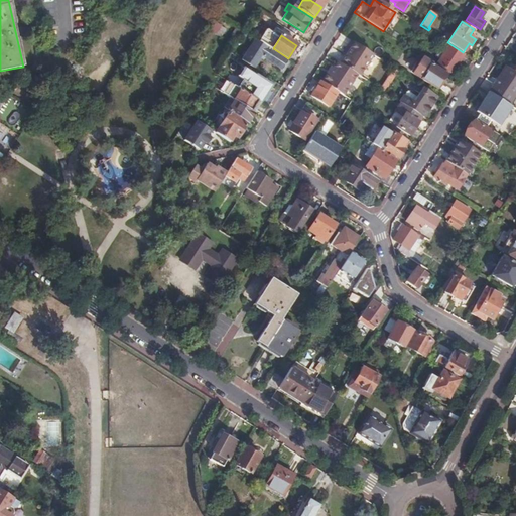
[(287,59),(254,39),(241,60),(253,69),(260,56),(266,60),(267,58),(282,68),(287,59)]
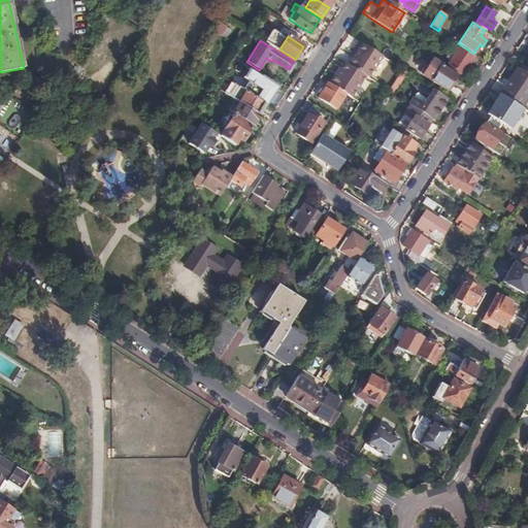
[(382,56),(360,41),(353,52),(357,54),(349,65),(365,75),(368,77),(382,56)]
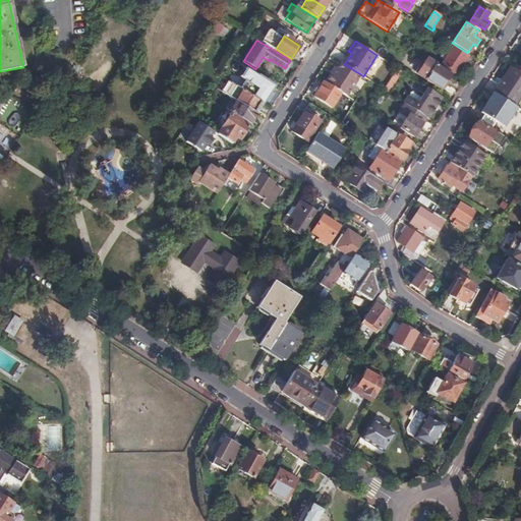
[(452,47),(441,63),(456,73),(466,56),(452,47)]
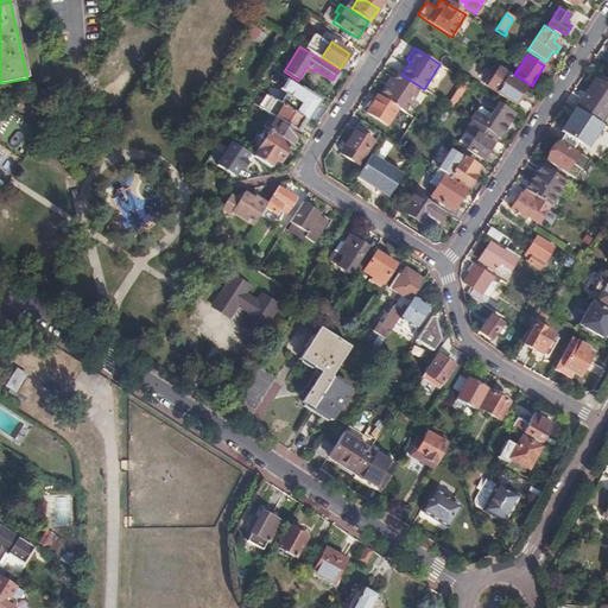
[(508,74),(498,67),(486,84),(514,103),(524,88),(507,77),(508,74)]
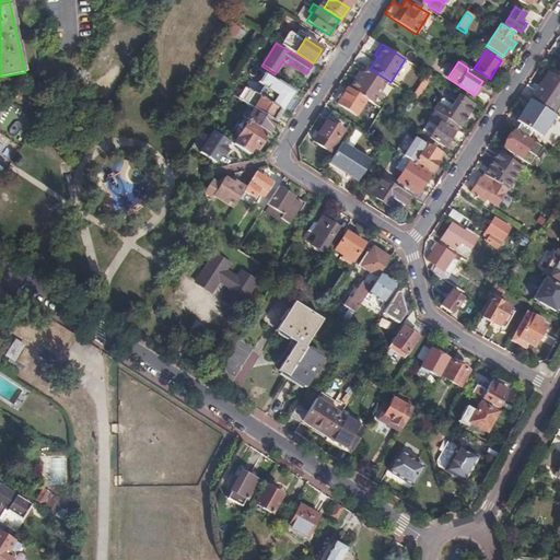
[(370,69),(366,67),(358,80),(356,79),(350,89),(368,100),(373,103),(387,80),(370,69)]
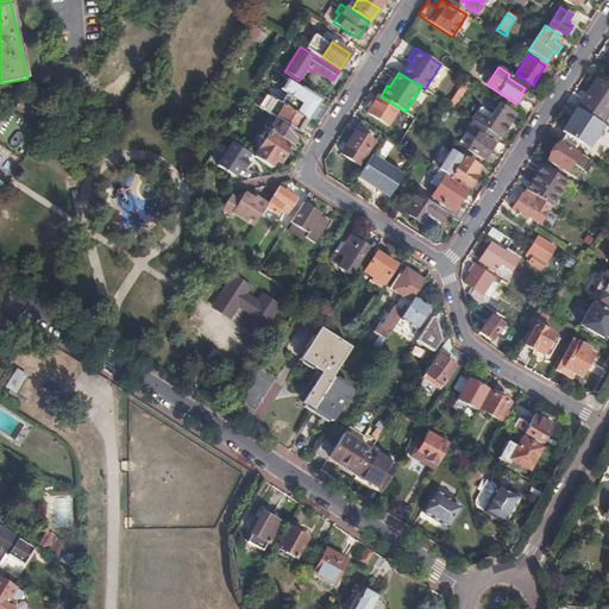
[(596,77),(577,107),(600,123),(608,108),(608,85),(606,83),(596,77)]
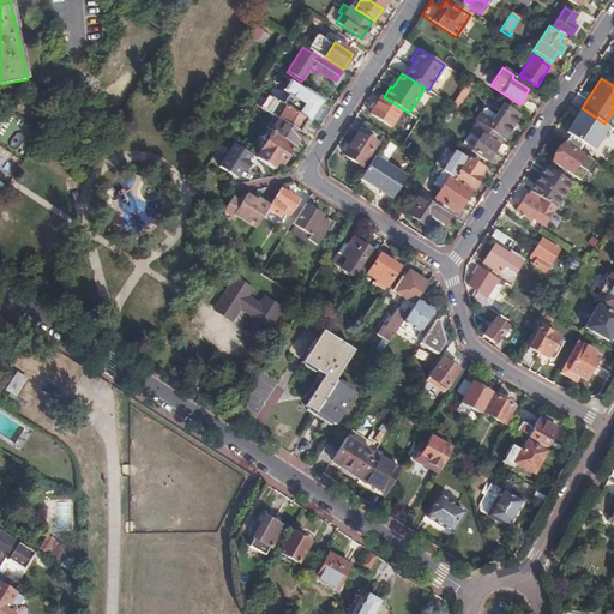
[(474,84),(468,80),(452,106),(458,109),(474,84)]
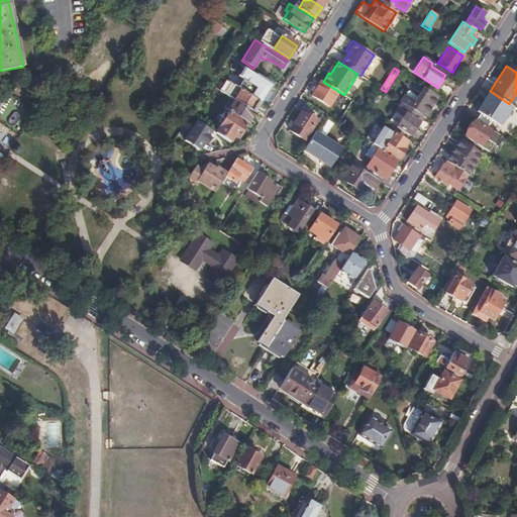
[(247,82),(242,90),(261,102),(268,91),(270,92),(272,89),(270,88),(274,82),(259,72),(252,80),(262,86),(260,90),(247,82)]
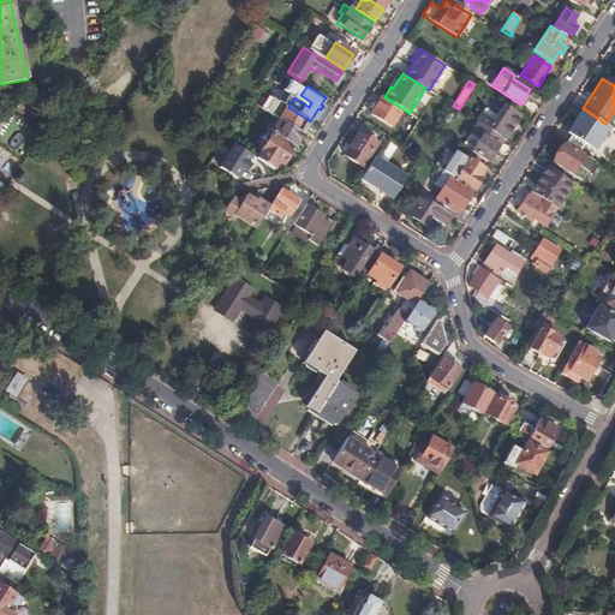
[(384,97),(382,96),(371,113),(393,126),(404,109),(384,97)]
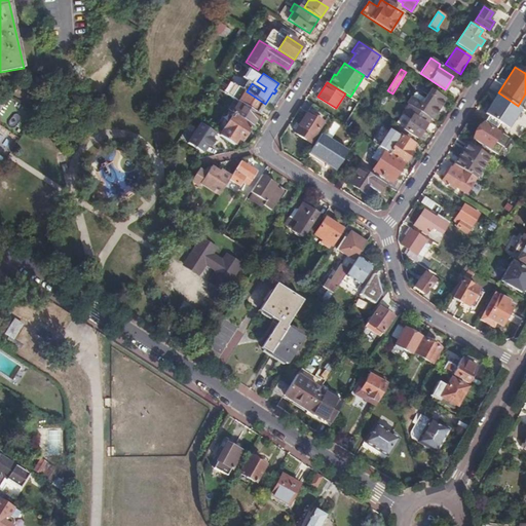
[(233,83),(226,94),(234,99),(258,114),(265,104),(247,91),(233,83)]
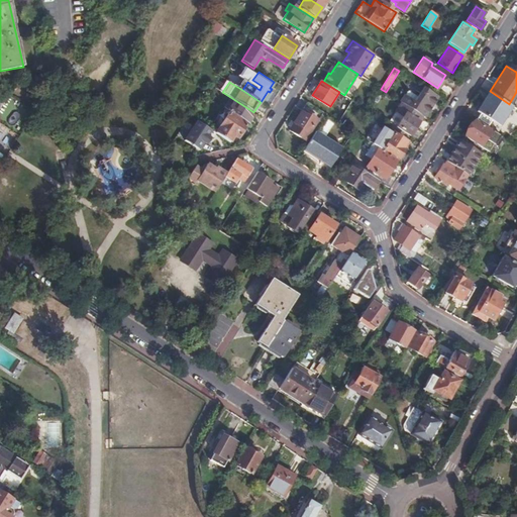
[(424,117),(437,96),(424,87),(415,102),(405,95),(400,102),(424,117)]
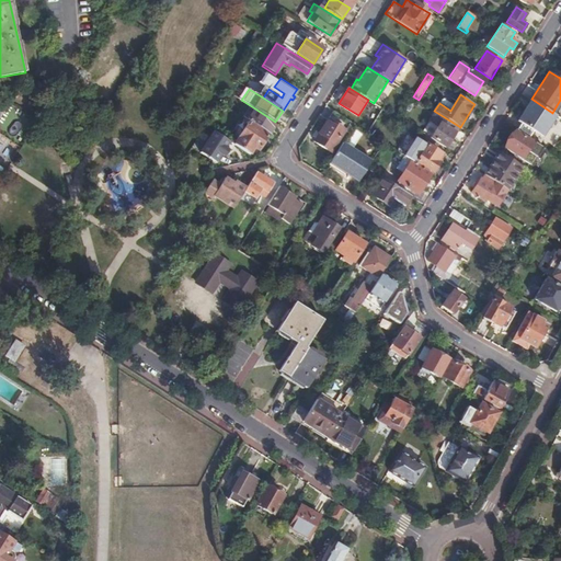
[(516,129),(539,144),(558,116),(554,114),(552,113),(531,99),(521,116),(518,121),(522,122),(516,129)]
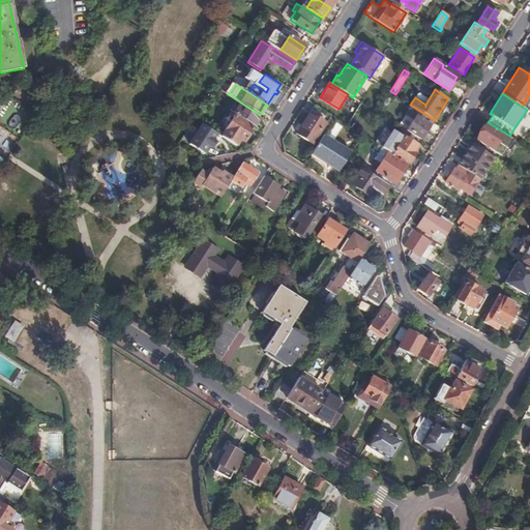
[(9,100),(0,95),(0,111),(2,113),(9,100)]
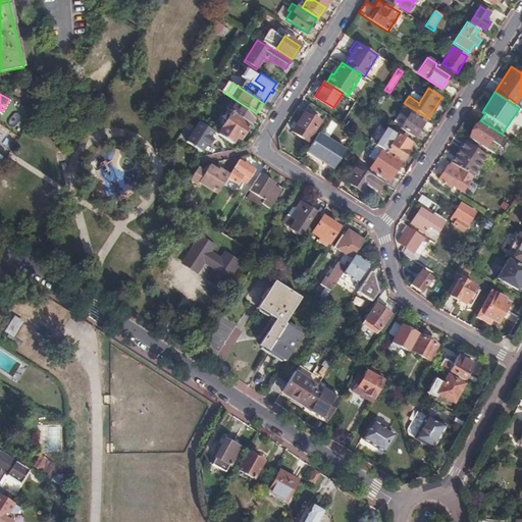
[(232,98),(225,109),(250,124),(256,113),(232,98)]
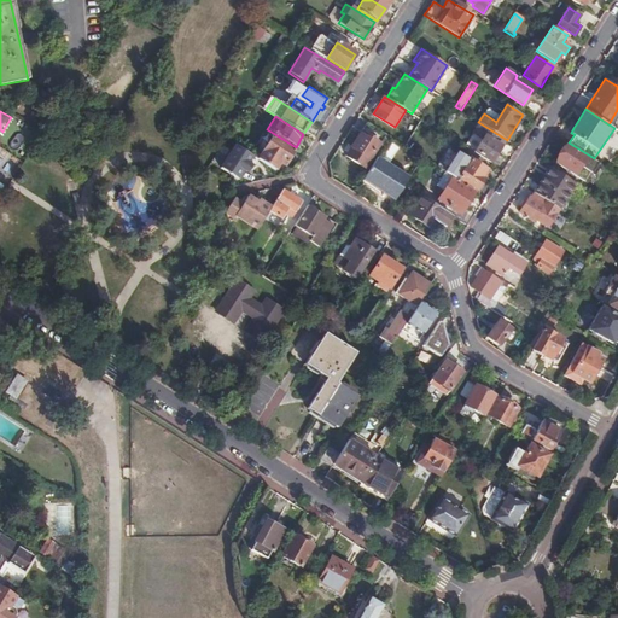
[(391,136),(368,122),(350,150),(367,161),(379,144),(384,147),(391,136)]
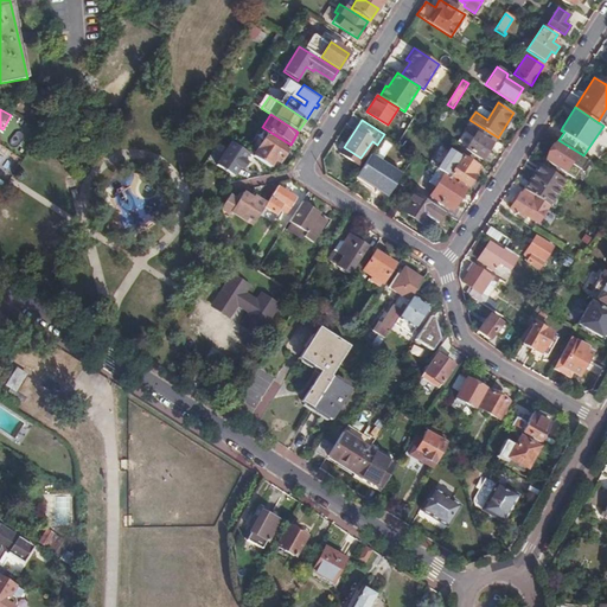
[(0,135),(0,140),(16,153),(29,135),(10,122),(0,135)]
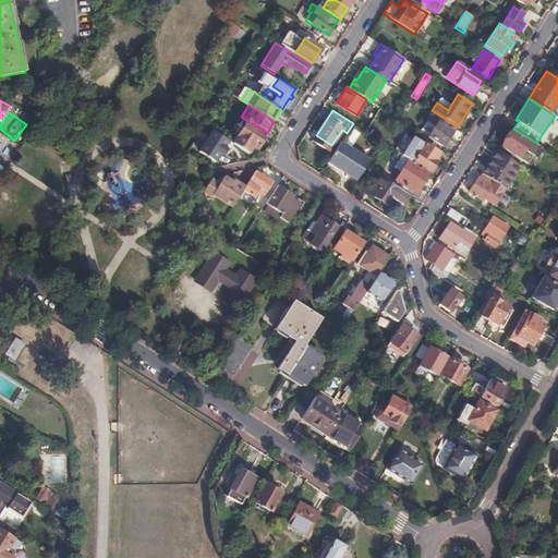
[(445,122),(439,119),(428,136),(443,145),(451,131),(443,125),(445,122)]
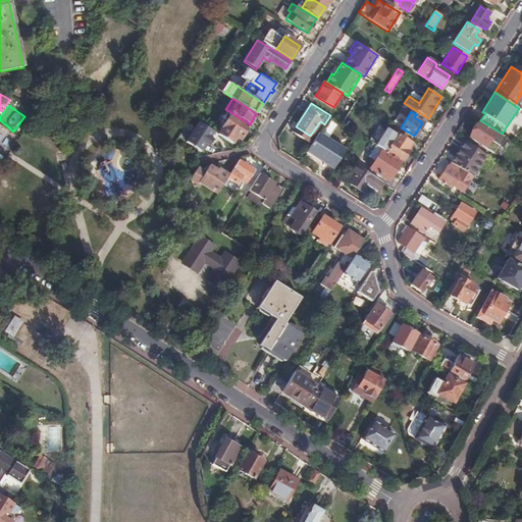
[(217,135),(232,144),(236,139),(239,141),(248,126),(230,114),(217,135)]
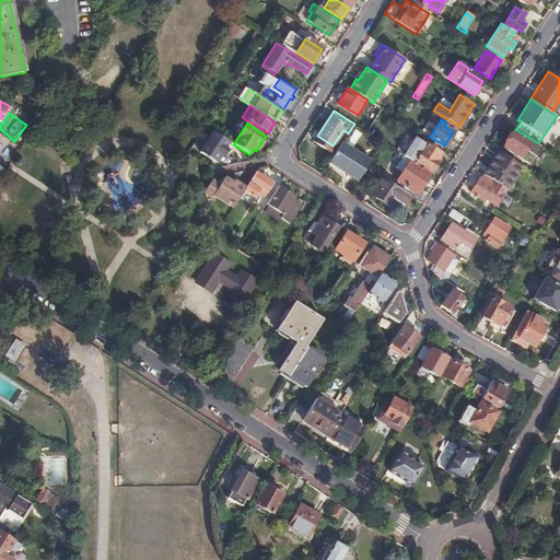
[(532,142),(513,130),(503,147),(521,159),(532,142)]
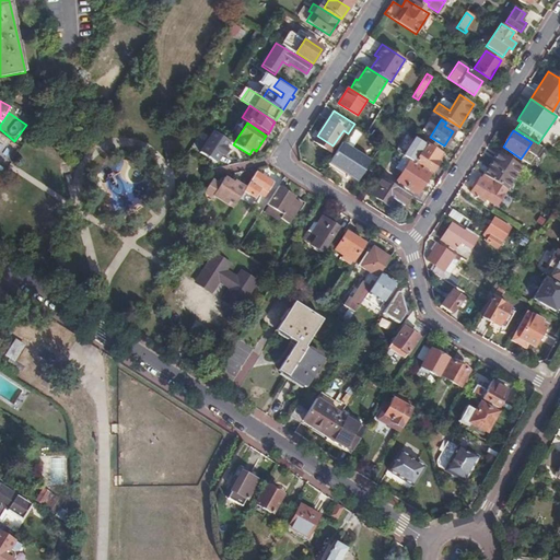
[(119,147),(125,138),(116,132),(111,141),(119,147)]
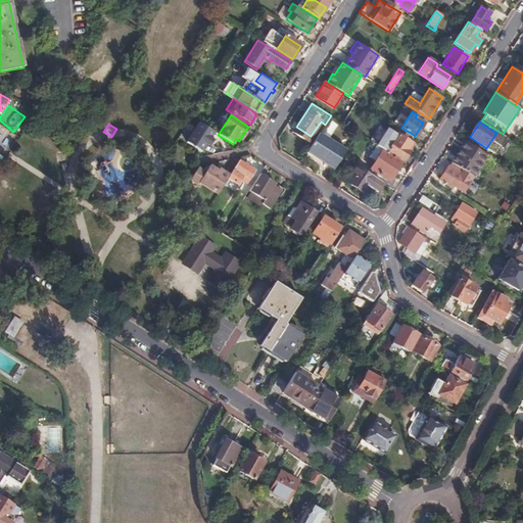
[(214,132),(200,124),(188,143),(201,151),(214,132)]
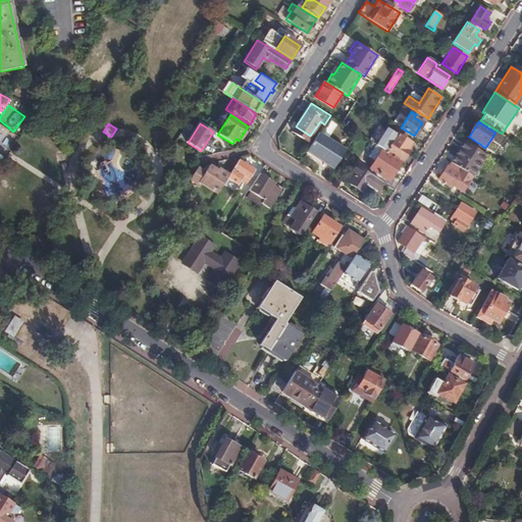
[(310,136),(296,126),(293,133),(307,142),(310,136)]
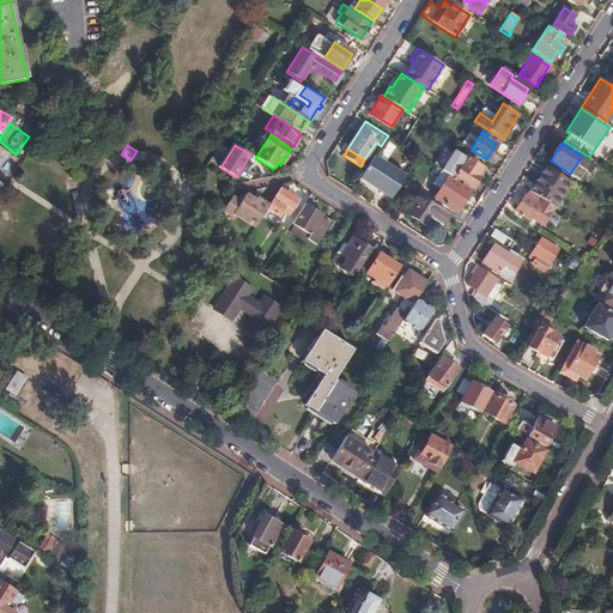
[(456,152),(445,169),(473,187),(485,170),(456,152)]
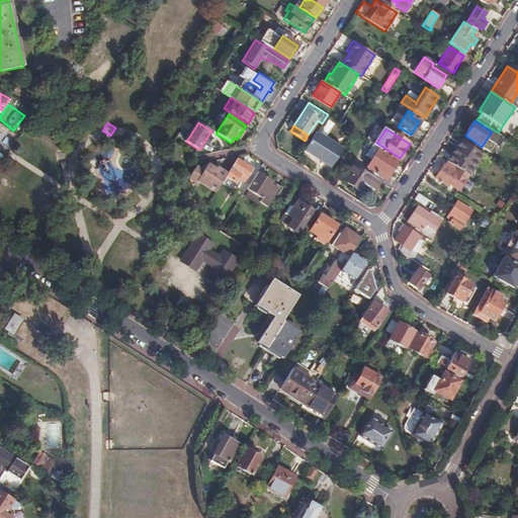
[(317,131),(304,152),(323,165),(324,163),(331,167),(339,155),(344,148),(317,131)]
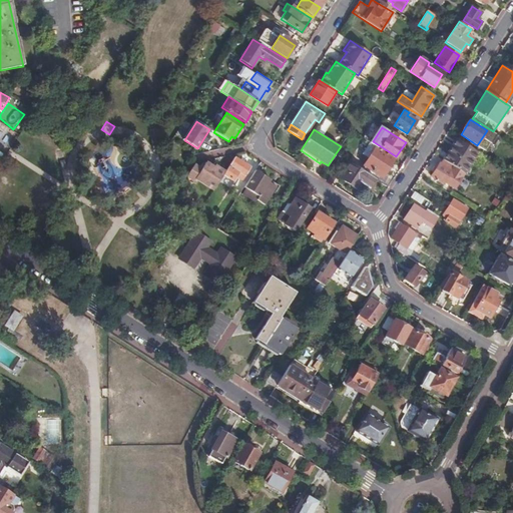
[(454,166),(464,172),(478,151),(457,138),(443,159),(454,166)]
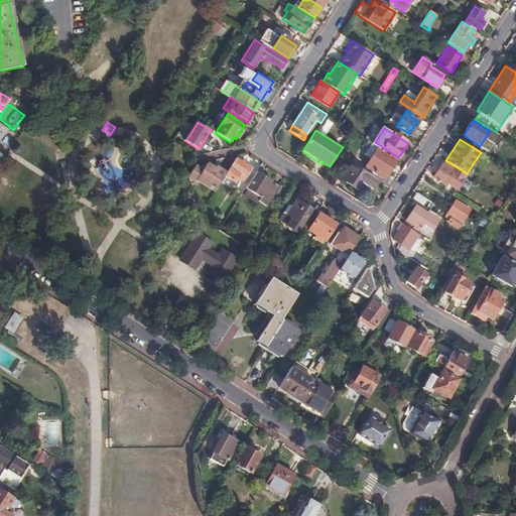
[(385,177),(397,159),(378,147),(366,165),(385,177)]
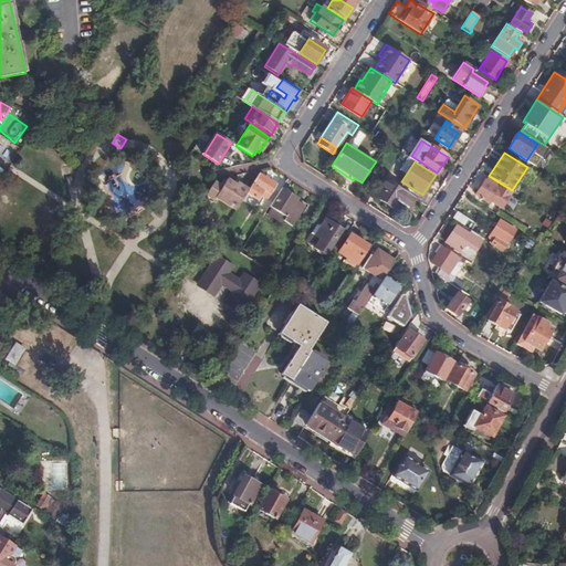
[(259,174),(249,190),(247,192),(257,199),(259,196),(262,190),(269,195),(275,185),(259,174)]
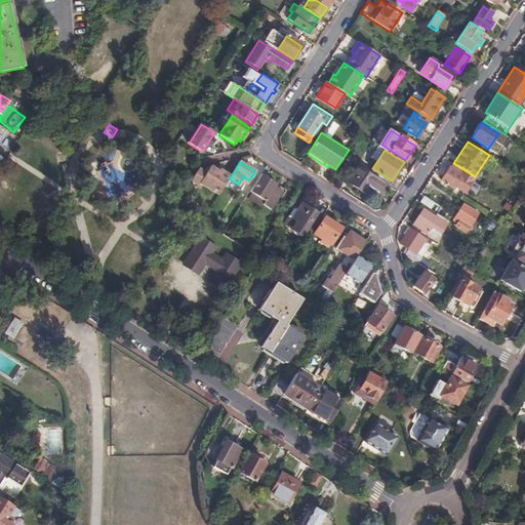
[(465,193),(475,176),(465,170),(453,163),(451,167),(450,167),(447,171),(444,170),(441,174),(444,176),(441,180),(454,190),(455,187),(465,193)]
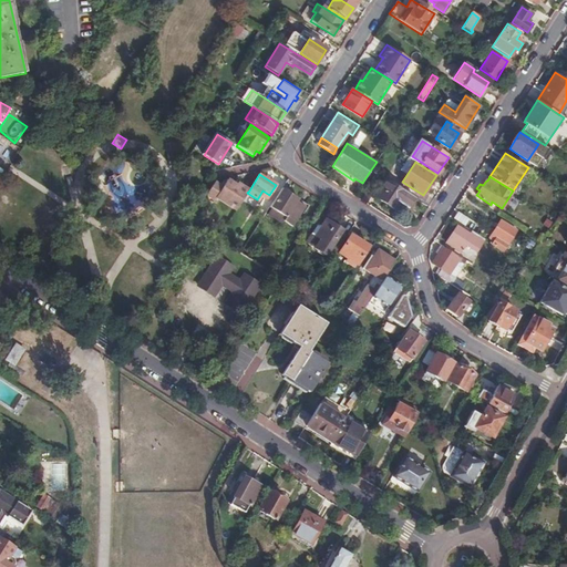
[(394,209),(405,192),(383,177),(378,185),(381,188),(375,197),(394,209)]
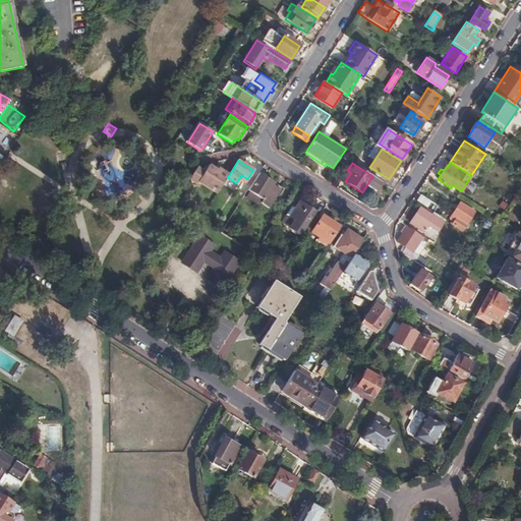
[(205,172),(197,167),(187,182),(195,187),(198,181),(217,193),(227,177),(229,175),(219,168),(217,171),(209,165),(205,172)]
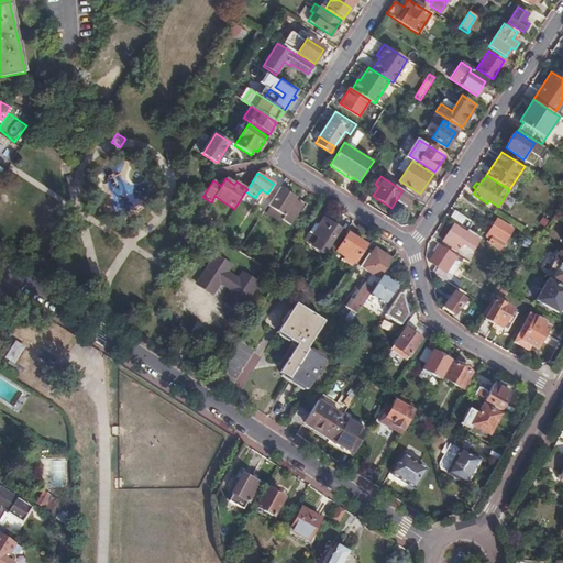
[(264,198),(267,194),(261,189),(257,195),(264,198)]
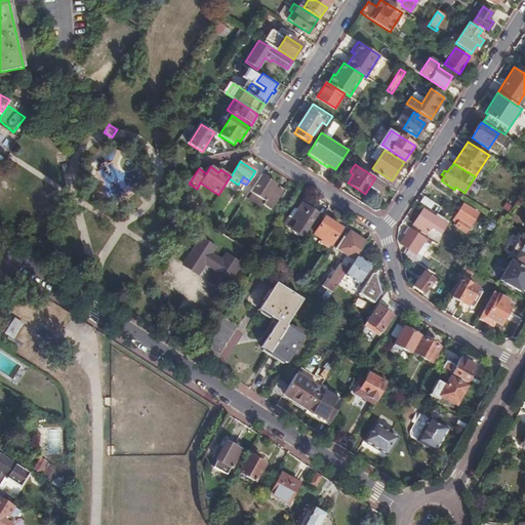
[(282,191),(258,176),(249,192),(264,201),(260,206),(270,211),(282,191)]
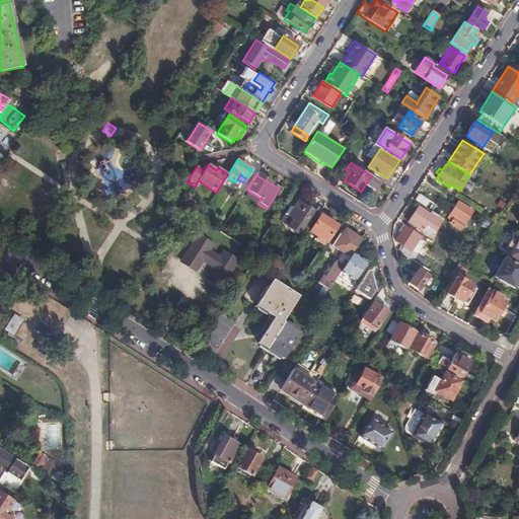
[(246,190),(241,196),(256,206),(257,204),(261,199),(246,190)]
